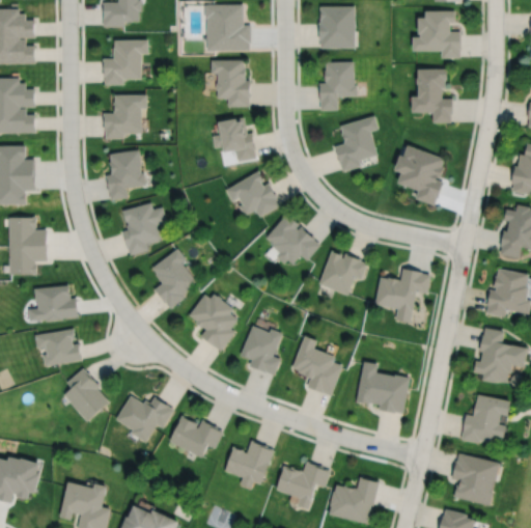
[(118,0),(118,4),(103,4),(103,29),(124,29),(123,24),(139,24),(138,14),(141,14),(141,1),(137,1),(137,0),(118,0)]
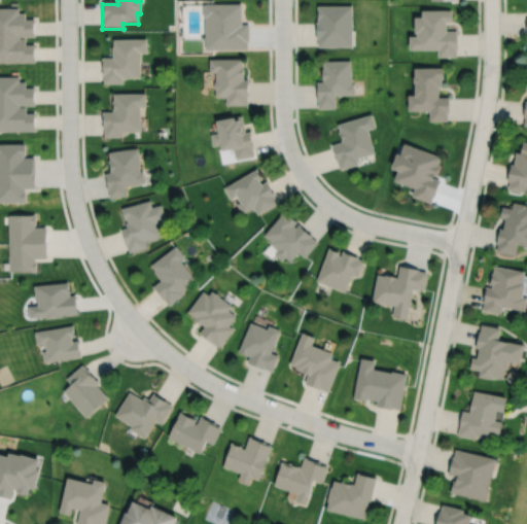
[(204,7),(204,21),(205,21),(205,53),(248,53),(248,45),(249,45),(249,27),(242,27),(242,6),(204,7)]
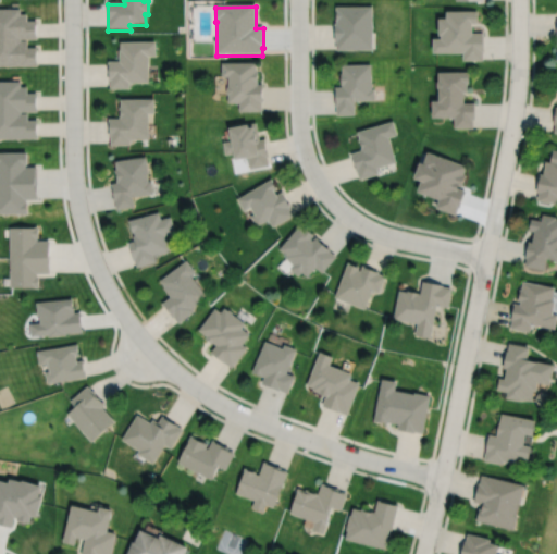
[(334,10),(334,26),(333,26),(333,45),(334,45),(334,53),(371,52),(370,9),(334,10)]
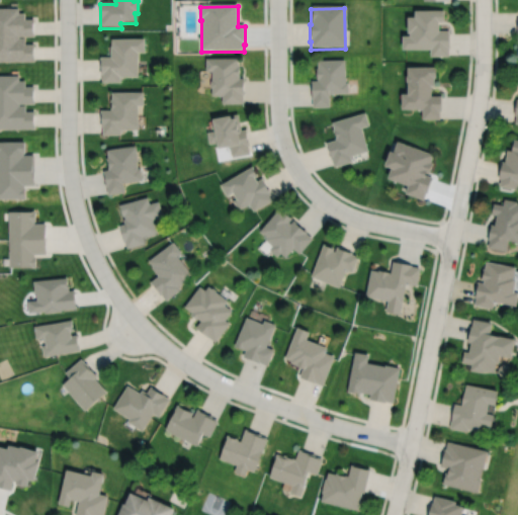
[(0,11),(0,64),(34,64),(34,47),(25,47),(25,40),(19,40),(19,39),(34,39),(34,22),(25,22),(25,16),(19,16),(19,11),(0,11)]
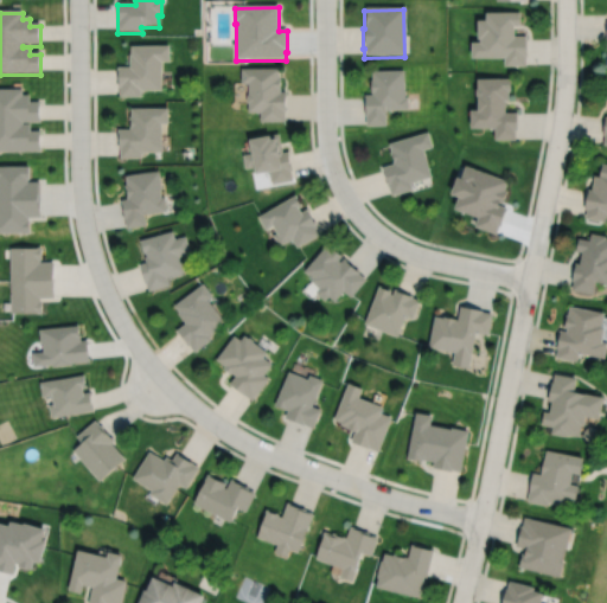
[(470,46),(471,62),(503,62),(503,69),(525,69),(525,61),(526,61),(525,39),(513,39),(512,29),(519,29),(519,15),(485,15),(485,24),(475,24),(477,43),(479,43),(479,46),(470,46)]
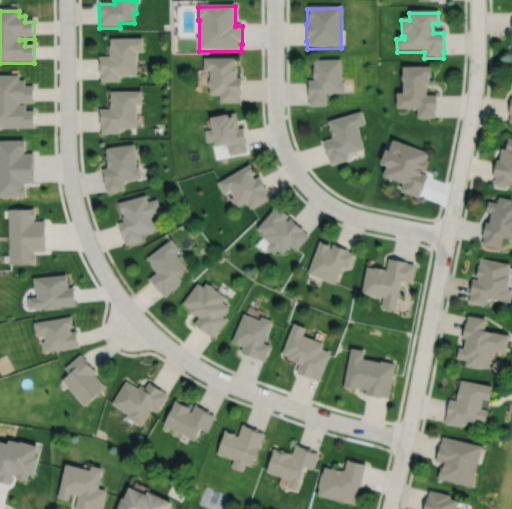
[(99,56),(99,73),(100,73),(100,81),(119,81),(119,75),(136,75),(136,51),(143,51),(143,37),(110,38),(110,45),(109,45),(109,56),(99,56)]
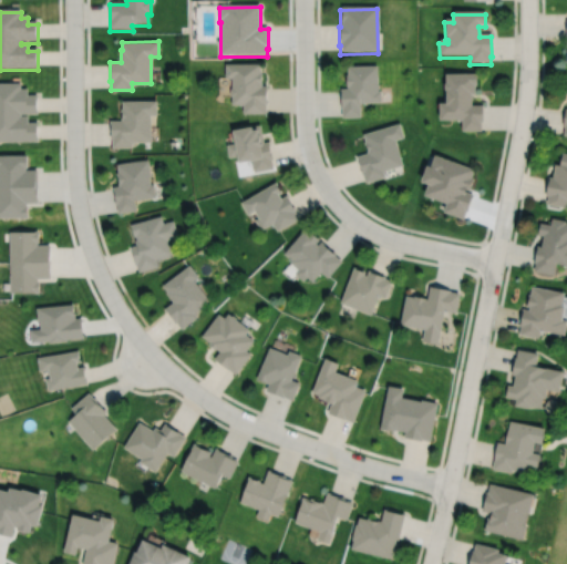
[(226,63),(226,78),(233,78),(233,88),(233,96),(233,104),(244,104),(244,113),(267,113),(266,104),(268,104),(268,85),(263,85),(263,72),(261,72),(261,63),(226,63)]
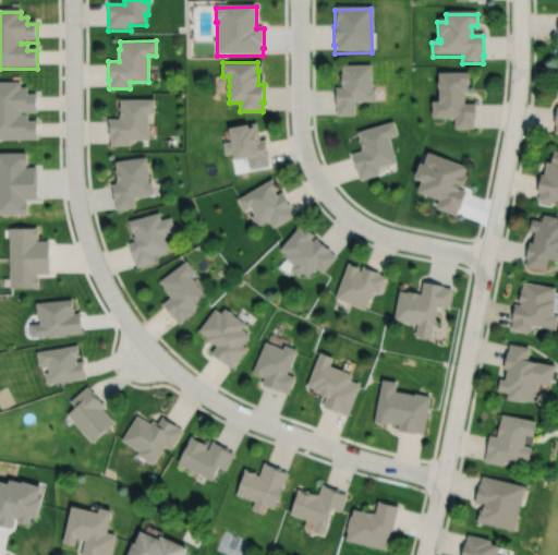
[(341,69),(341,76),(339,76),(340,88),(341,88),(341,91),(334,91),(335,110),(336,119),(353,119),(353,104),(374,104),(374,92),(371,92),(371,91),(372,91),(372,86),(371,86),(370,68),(341,69)]
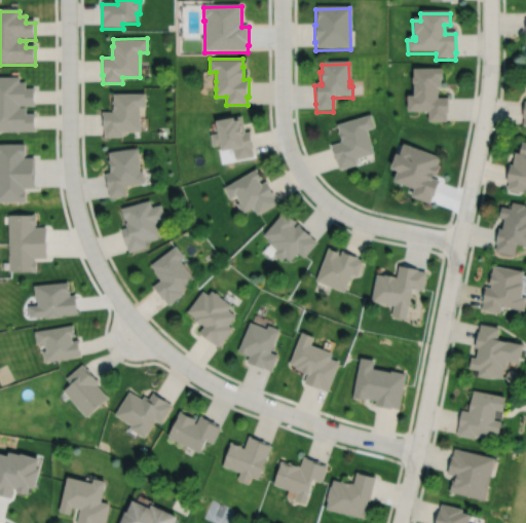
[(412,72),(412,80),(413,87),(413,99),(406,99),(407,115),(427,114),(427,124),(446,124),(446,116),(448,116),(448,100),(437,101),(437,90),(440,90),(440,81),(442,81),(442,71),(412,72)]
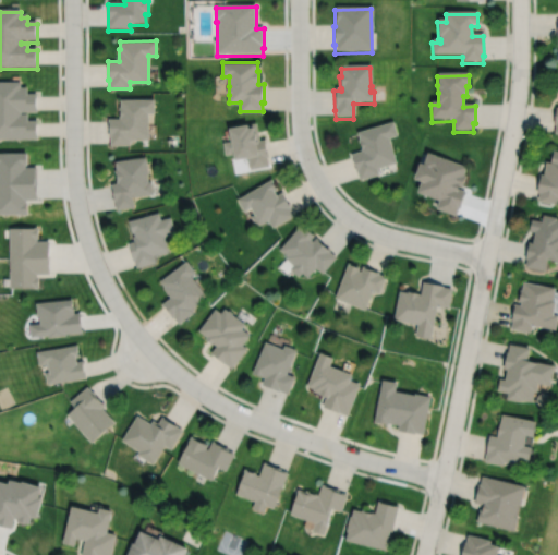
[(0,82),(0,139),(38,139),(38,120),(27,120),(27,113),(21,113),(21,112),(38,111),(37,94),(28,94),(27,86),(21,86),(21,82),(0,82)]
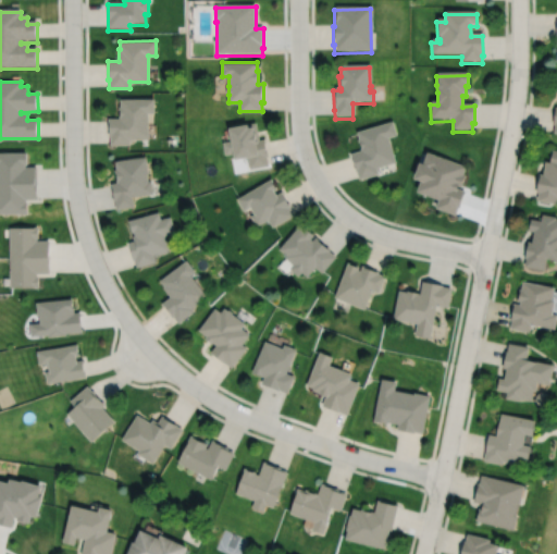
[(108,119),(108,136),(110,136),(110,145),(130,145),(130,139),(148,139),(148,113),(155,113),(155,99),(121,99),(121,107),(119,107),(120,119),(108,119)]
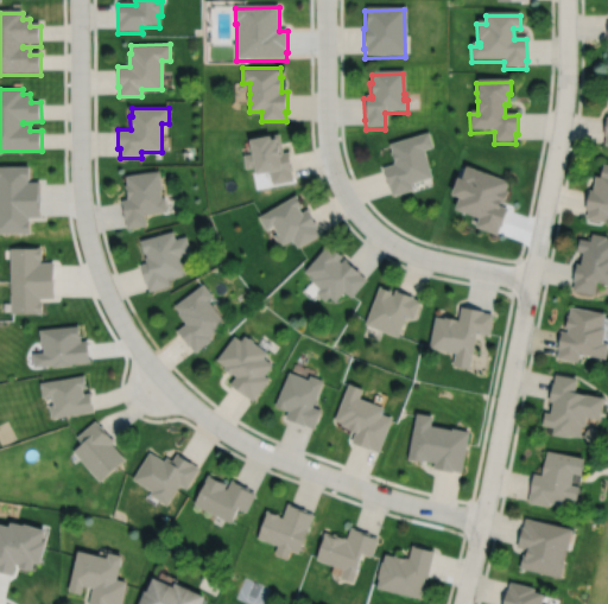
[(251,138),(254,153),(244,156),(246,169),(257,167),(257,172),(270,170),(273,184),(293,180),(291,171),(293,171),(290,152),(284,153),(280,134),(272,135),(272,133),(251,138)]
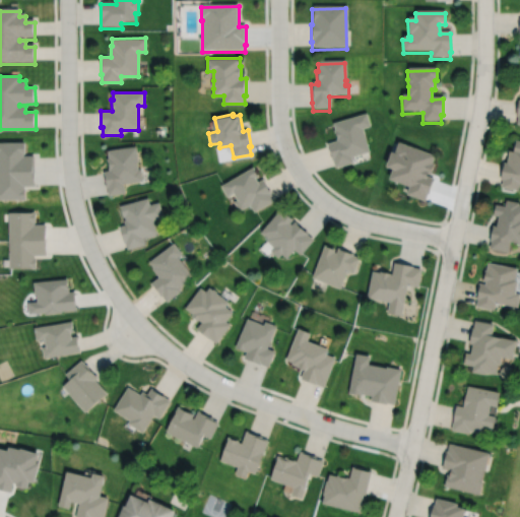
[(326,146),(330,163),(332,163),(334,171),(352,166),(350,160),(368,155),(362,131),(370,129),(366,116),(332,126),(334,133),(332,133),(335,143),(326,146)]
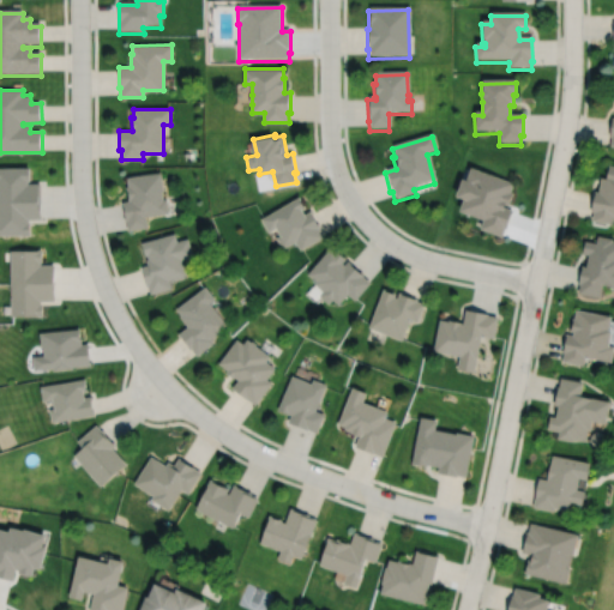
[(613,165),(609,165),(607,179),(601,177),(599,192),(595,192),(591,212),(594,212),(591,221),(613,224),(613,217),(613,165)]
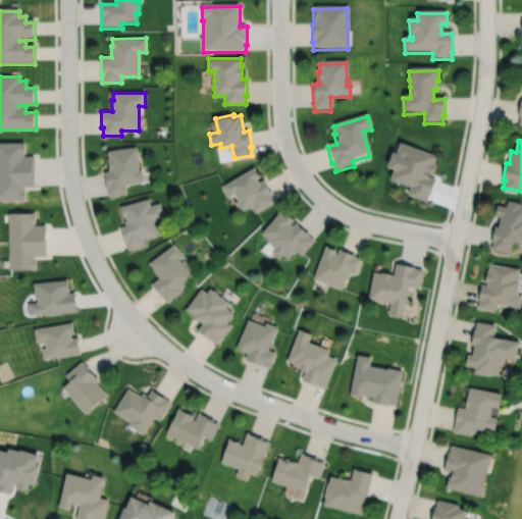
[(0,143),(0,200),(27,200),(25,189),(24,189),(24,187),(36,187),(36,156),(24,156),(24,154),(27,154),(27,143),(0,143)]
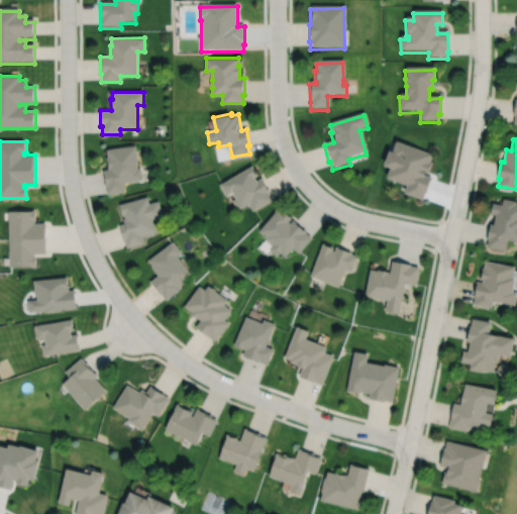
[(107,149),(108,158),(106,158),(108,170),(103,171),(105,187),(107,187),(108,195),(124,192),(123,183),(141,180),(140,168),(137,169),(136,162),(138,161),(135,145),(107,149)]
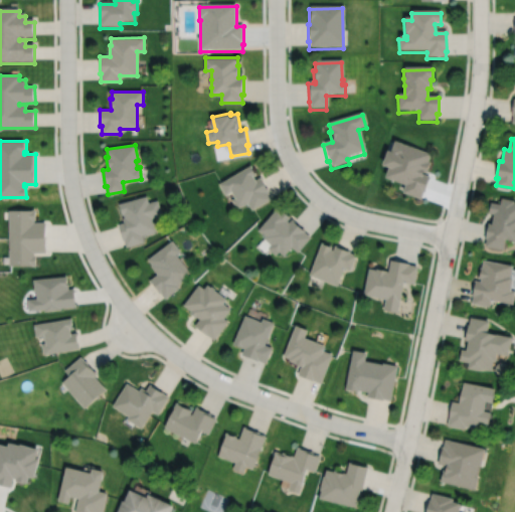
[(383,155),(378,169),(385,172),(382,181),(402,188),(400,196),(418,202),(421,195),(422,195),(428,180),(420,177),(421,175),(424,176),(428,165),(426,165),(428,157),(391,145),(388,156),(383,155)]
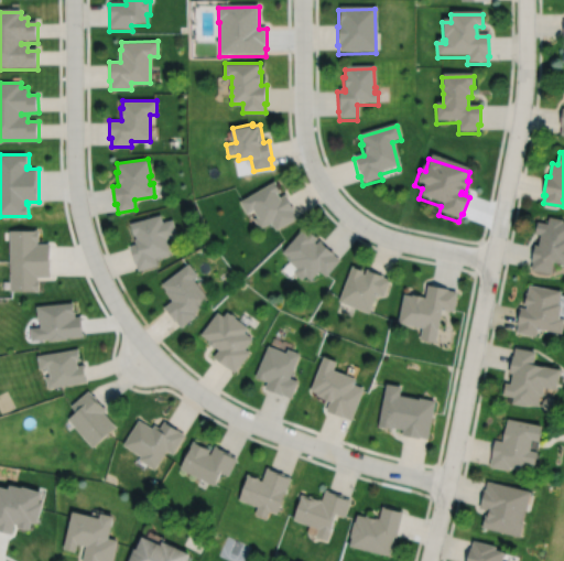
[(239,202),(247,214),(255,209),(258,217),(253,219),(260,229),(272,223),(275,230),(299,218),(293,211),(295,209),(286,194),(281,197),(278,193),(281,191),(275,181),(239,202)]
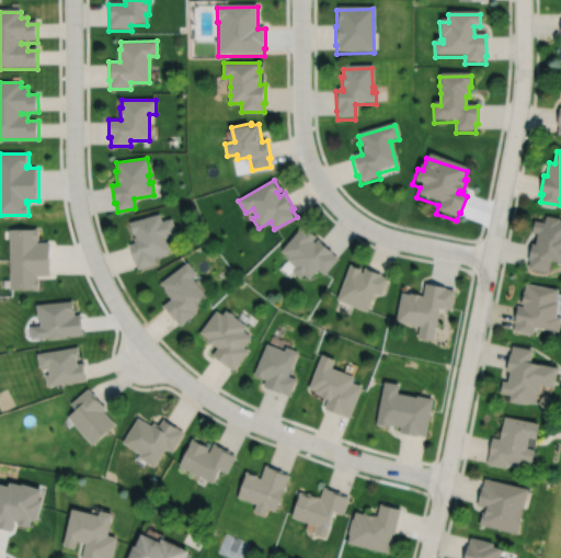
[(129,223),(133,235),(134,234),(135,238),(134,238),(135,243),(129,245),(134,262),(135,262),(137,270),(157,264),(155,257),(158,255),(159,257),(168,254),(168,253),(170,252),(165,238),(176,235),(172,218),(162,221),(160,214),(129,223)]
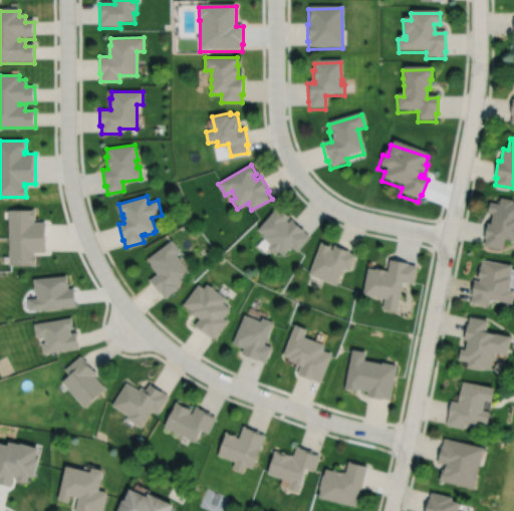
[(489,202),(487,213),(492,214),(490,224),(487,223),(484,238),(485,239),(484,246),(502,250),(504,239),(513,241),(513,202),(513,200),(500,198),(499,204),(489,202)]
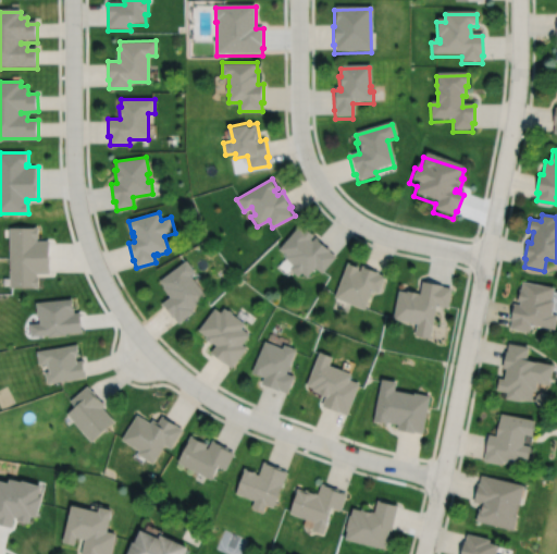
[(301,224),(280,249),(287,256),(285,258),(294,265),(289,269),(299,277),(302,273),(307,278),(316,268),(322,273),(336,257),(330,251),(331,250),(317,237),(313,241),(311,238),(314,235),(301,224)]
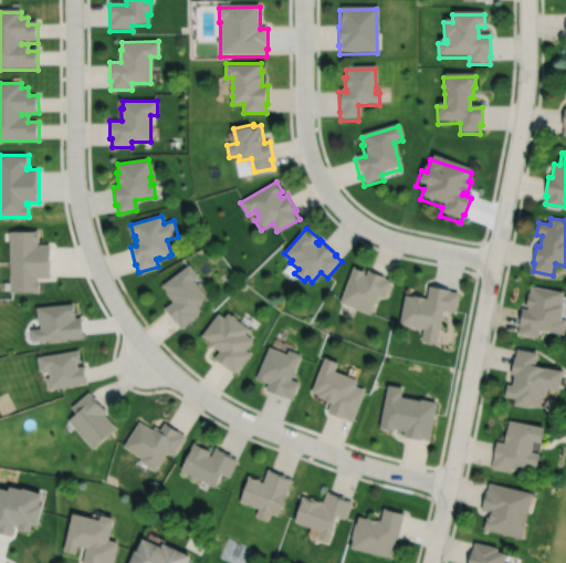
[(10,231),(10,293),(39,293),(39,281),(38,281),(38,279),(51,279),(50,244),(38,244),(38,243),(39,243),(39,231),(10,231)]
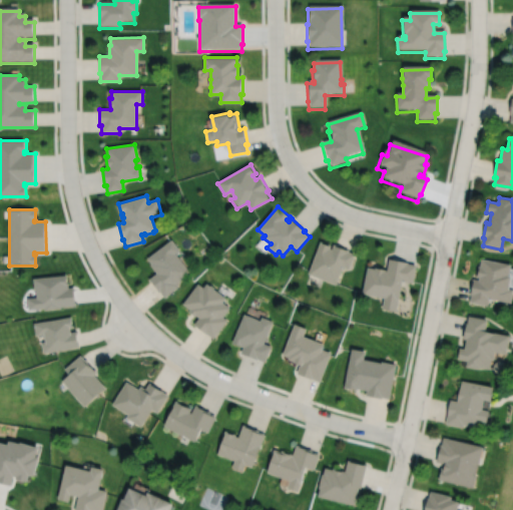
[(147,259),(151,265),(150,266),(156,274),(148,280),(158,293),(159,292),(164,298),(178,287),(176,284),(190,274),(175,253),(179,250),(171,240),(147,259)]
